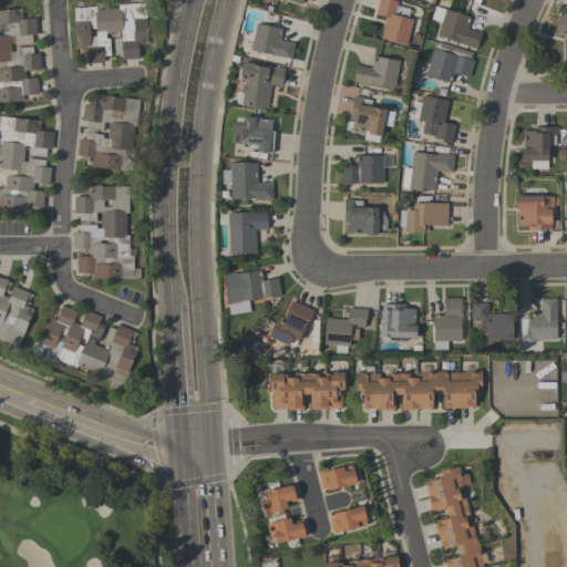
[(406,43),(381,38),(387,17),(375,13),(378,0),(398,0),(397,6),(409,9),(406,18),(412,19),(406,43)]
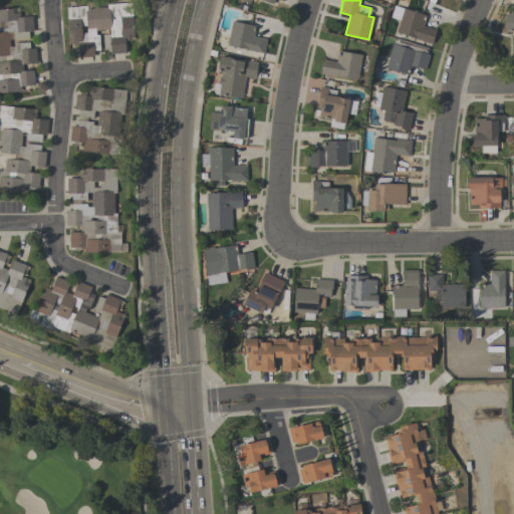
[(67,7),(86,5),(87,8),(107,6),(107,3),(132,2),(134,33),(129,34),(130,40),(124,40),(125,53),(111,54),(110,49),(104,49),(103,34),(110,33),(109,29),(95,30),(95,34),(99,34),(100,50),(93,50),(93,56),(79,57),(78,43),(69,44),(67,7)]
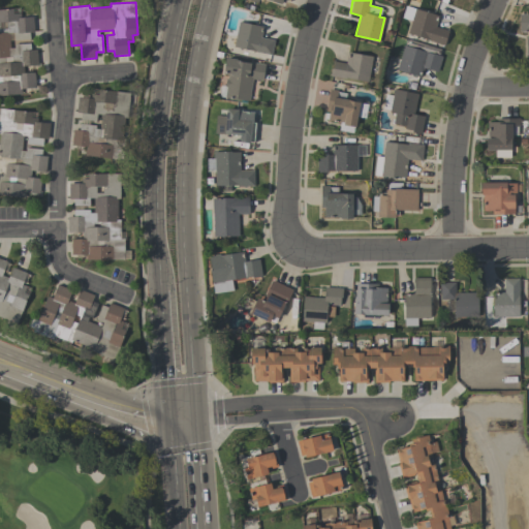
[(443,44),(429,40),(429,39),(407,33),(411,20),(402,18),(405,5),(439,16),(436,27),(448,30),(443,44)]
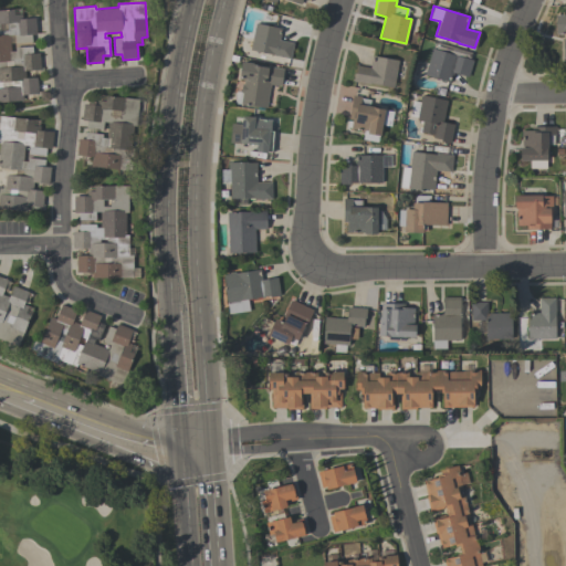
[(39,93),(22,94),(23,100),(0,101),(0,9),(13,8),(14,14),(21,13),(22,19),(35,18),(37,33),(31,34),(32,42),(16,43),(14,34),(9,35),(11,51),(16,51),(14,48),(32,45),(33,53),(39,52),(41,70),(25,71),(25,77),(38,77),(39,93)]
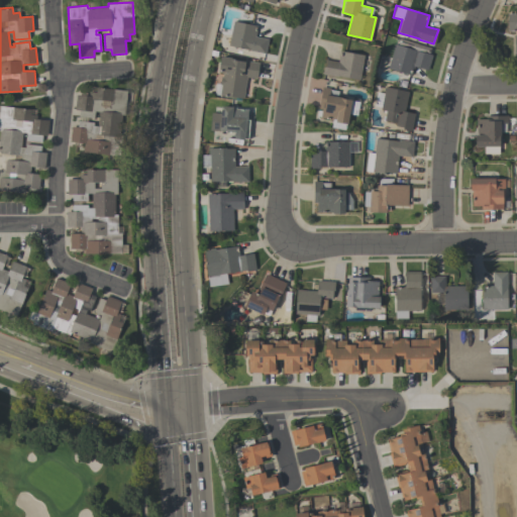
[(508,29),(508,12),(516,12),(516,53),(514,53),(514,34),(515,34),(515,29),(508,29)]
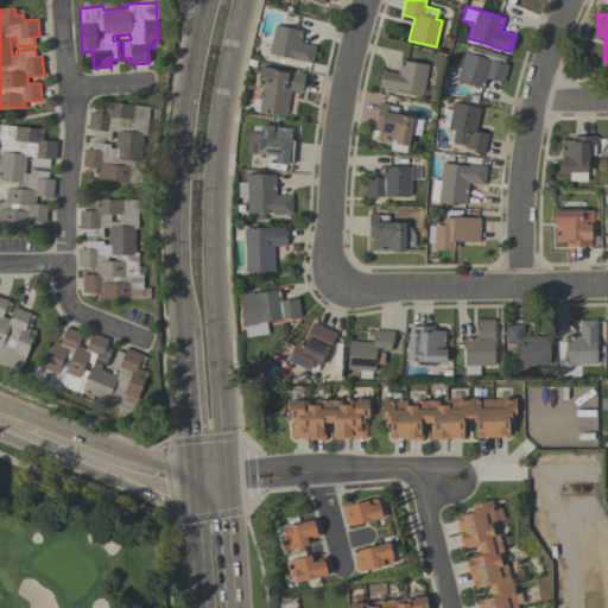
[(302,30),(299,43),(315,46),(312,62),(293,59),(295,58),(268,52),(274,24),(302,30)]
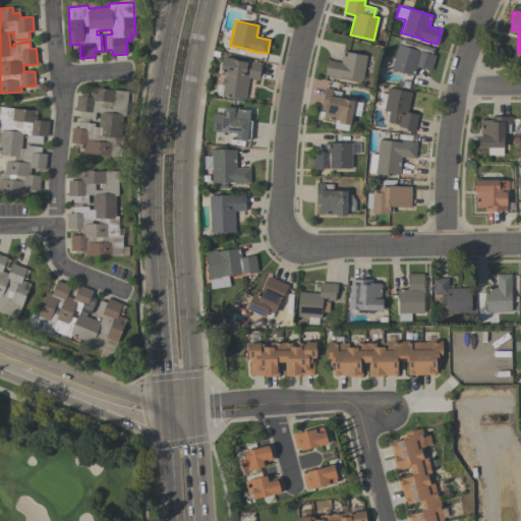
[(436,55),(431,70),(418,66),(417,68),(416,68),(414,75),(391,68),(398,44),(436,55)]
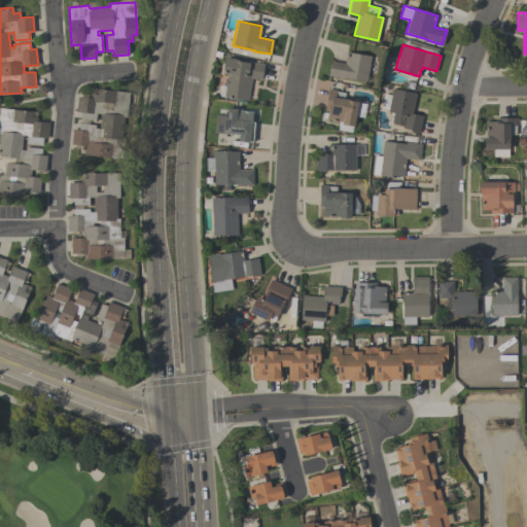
[(329,75),(331,61),(345,63),(347,51),(372,56),(366,81),(345,77),(344,78),(329,75)]
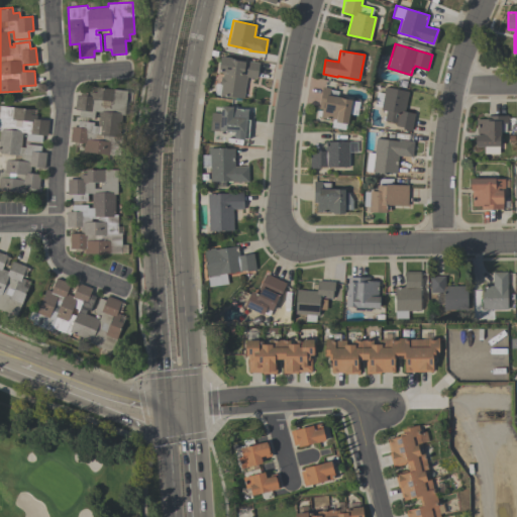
[(220,94),(222,84),(220,84),(221,76),(222,76),(223,72),(218,71),(221,55),(231,57),(231,59),(260,63),(256,78),(246,77),(243,98),(220,94)]
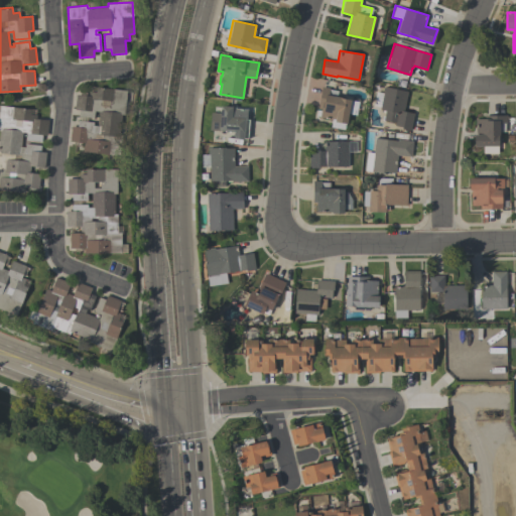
[(335,121),(336,120),(319,117),(321,109),(318,108),(321,86),(330,88),(330,89),(338,91),(338,96),(352,98),(347,123),(335,121)]
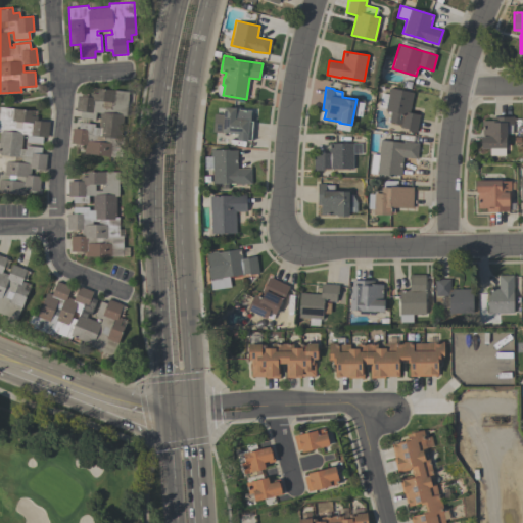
[(414,92),(410,112),(420,114),(417,132),(408,130),(408,129),(399,127),(400,124),(389,122),(391,112),(385,111),(390,87),(414,92)]
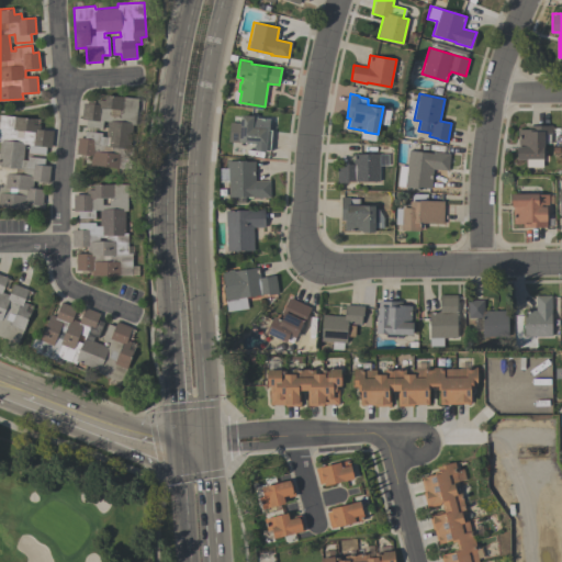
[(82,103),(96,104),(97,100),(104,100),(104,94),(137,98),(134,125),(132,125),(130,147),(132,147),(130,169),(90,165),(91,155),(76,154),(78,137),(85,138),(85,131),(101,133),(101,136),(105,137),(108,121),(103,121),(102,128),(86,126),(87,120),(81,119),(82,103)]
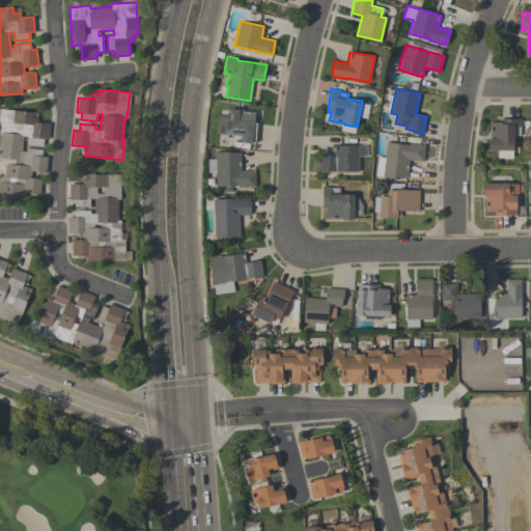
[(50,123),(48,140),(44,139),(43,146),(26,144),(27,136),(23,136),(22,150),(26,151),(26,147),(43,149),(42,156),(47,157),(46,172),(31,170),(30,177),(42,178),(39,194),(26,192),(25,197),(0,194),(0,107),(32,111),(31,117),(37,118),(37,122),(50,123)]
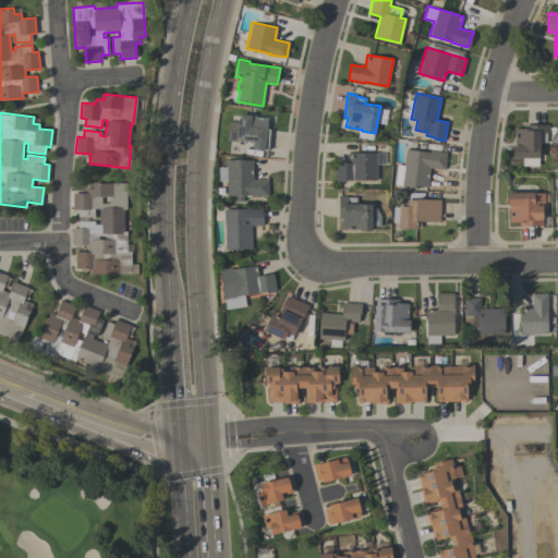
[(253,149),(254,142),(227,140),(228,121),(239,122),(239,113),(252,113),(252,116),(255,116),(255,117),(268,118),(267,129),(270,129),(268,149),(253,149)]
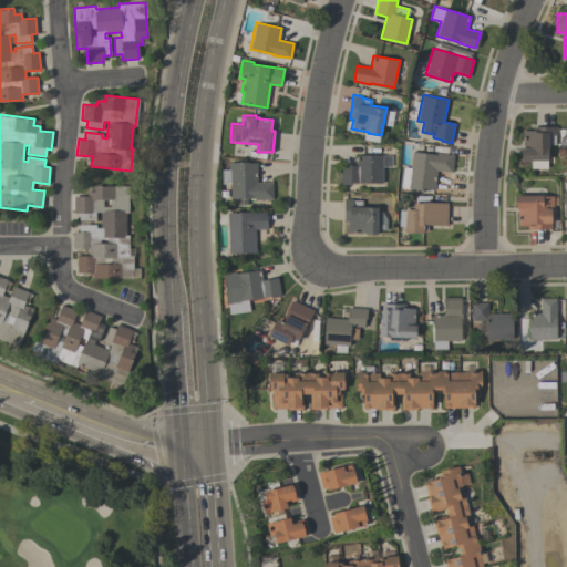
[(556,126),(556,145),(548,145),(548,150),(550,150),(550,157),(548,157),(548,160),(547,160),(547,167),(531,167),(531,161),(521,161),(521,147),(523,147),(523,131),(535,131),(535,126),(556,126)]
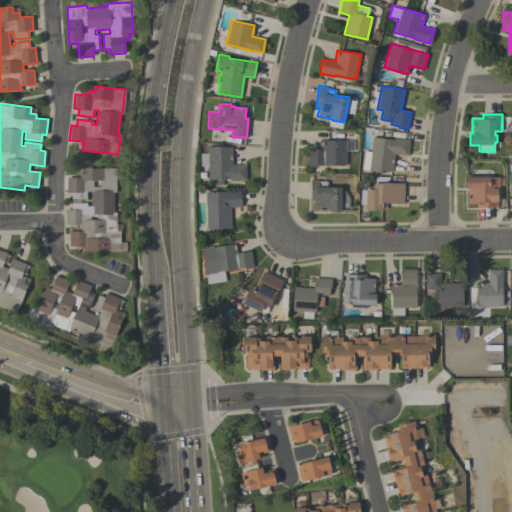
[(408,155),(395,153),(393,171),(384,170),(384,171),(362,169),(364,150),(370,151),(372,137),(394,139),(394,138),(410,140),(408,155)]
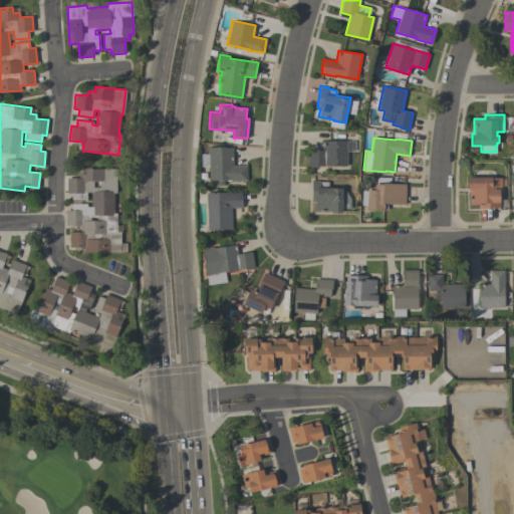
[(308,150),(322,150),(322,141),(346,141),(346,166),(318,165),(318,167),(308,167),(308,150)]
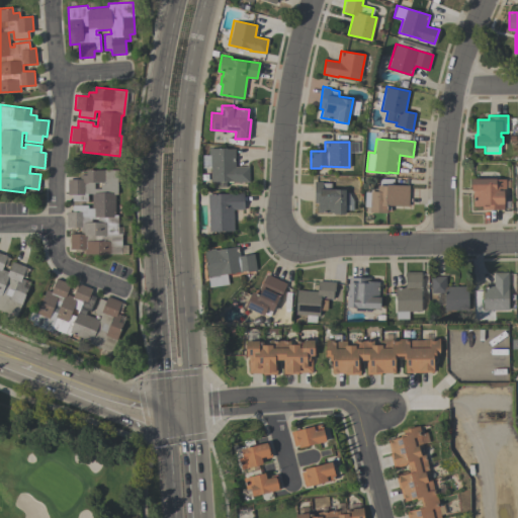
[(210,181),(210,155),(209,155),(208,148),(227,147),(227,149),(235,148),(235,167),(249,166),(249,182),(234,182),(234,180),(210,181)]
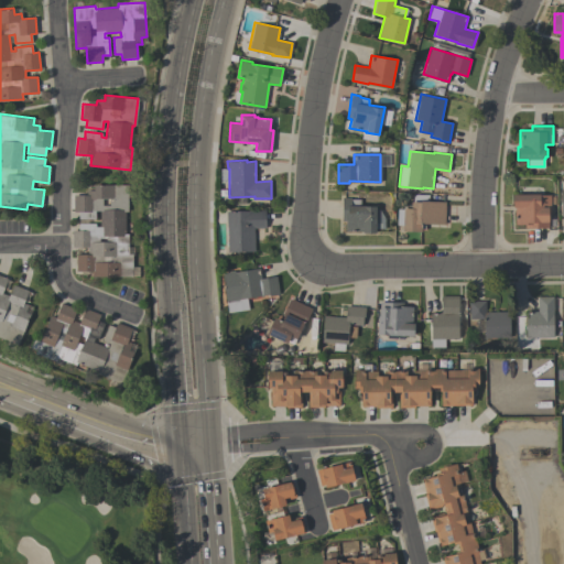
[(132,277),(91,275),(91,271),(76,271),(76,253),(87,253),(87,247),(72,247),(72,230),(78,230),(78,223),(96,223),(96,227),(100,227),(100,210),(96,210),(96,219),(78,219),(79,212),(74,212),(74,194),(87,195),(87,191),(94,191),(94,184),(129,185),(128,212),(126,212),(126,234),(128,234),(128,255),(132,255),(132,277)]
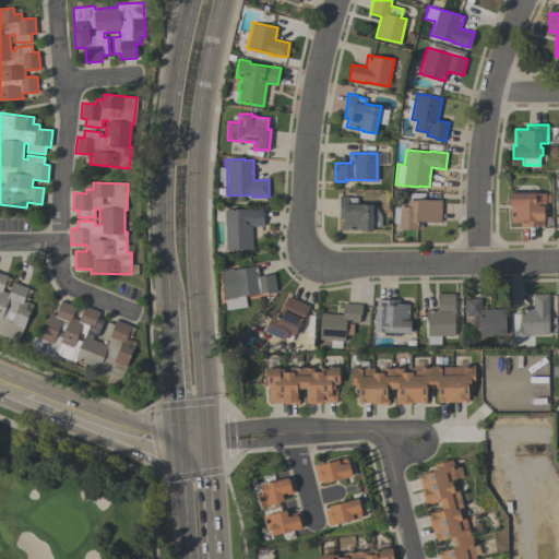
[(441,199),(441,222),(423,222),(423,226),(419,226),(419,228),(400,228),(400,223),(394,223),(394,205),(407,205),(407,199),(408,199),(408,192),(425,192),(425,199),(441,199)]
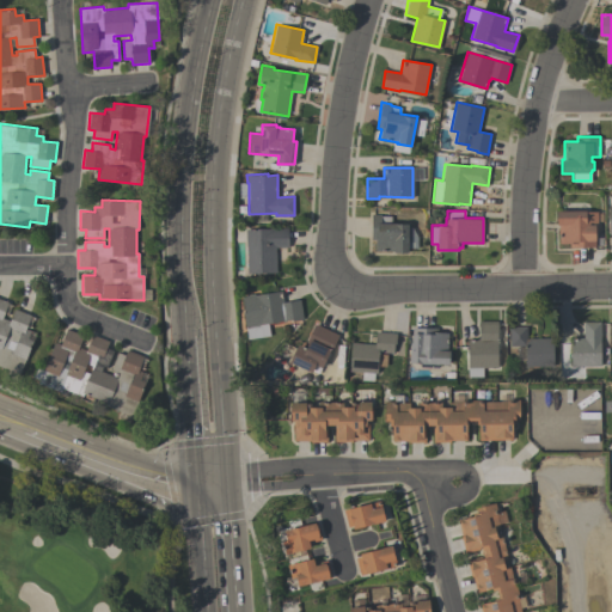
[(595,246),(569,246),(569,244),(558,244),(558,225),(557,225),(557,210),(586,210),(586,212),(597,212),(597,231),(595,231),(595,246)]
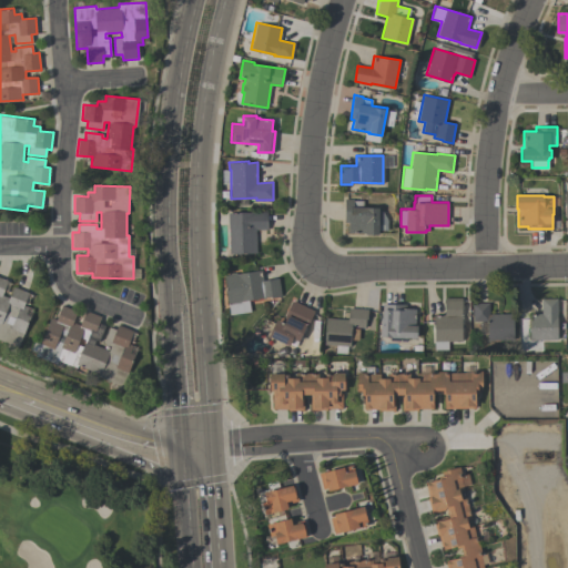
[(378,234),(366,234),(366,233),(348,233),(348,223),(345,223),(345,199),(354,199),(354,201),(363,201),(363,206),(379,206),(378,234)]
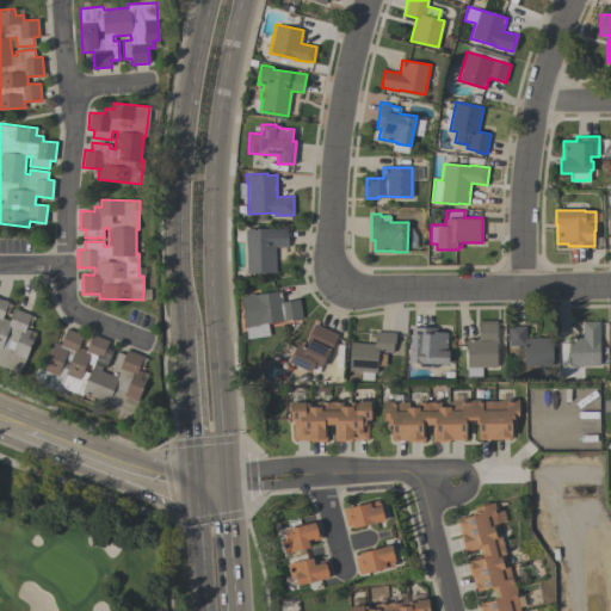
[(288,246),(276,247),(276,272),(247,273),(246,245),(245,245),(245,228),(288,227),(288,246)]
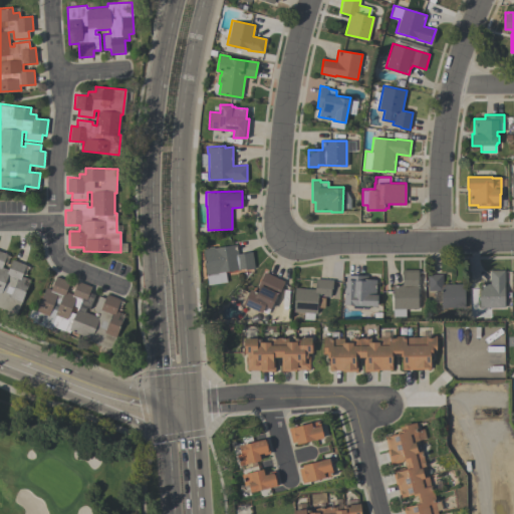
[(208,285),(203,248),(214,246),(214,247),(237,244),(238,253),(252,251),(255,268),(246,269),(245,268),(225,271),(227,282),(208,285)]
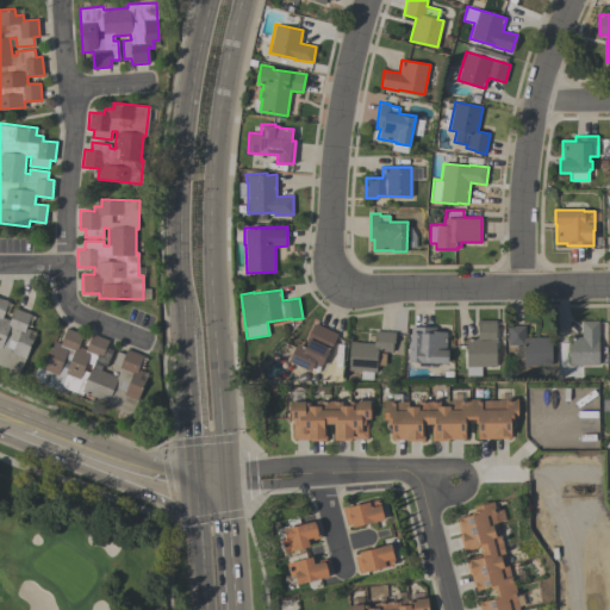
[(20,372),(18,372),(16,379),(4,375),(6,368),(0,366),(0,298),(8,302),(2,317),(10,319),(14,307),(31,315),(26,328),(30,330),(27,337),(33,340),(20,372)]
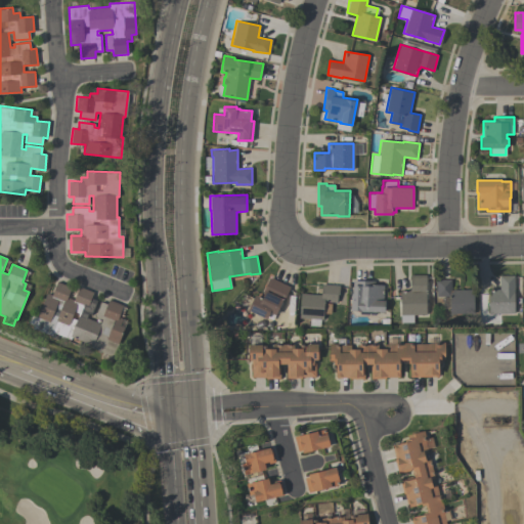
[(426,274),(426,315),(413,315),(413,322),(400,322),(400,290),(409,290),(409,274),(426,274)]
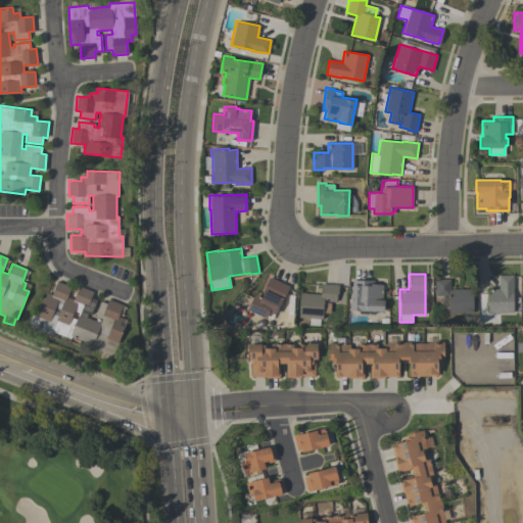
[(513,275),(513,313),(487,313),(487,289),(498,289),(498,275),(513,275)]
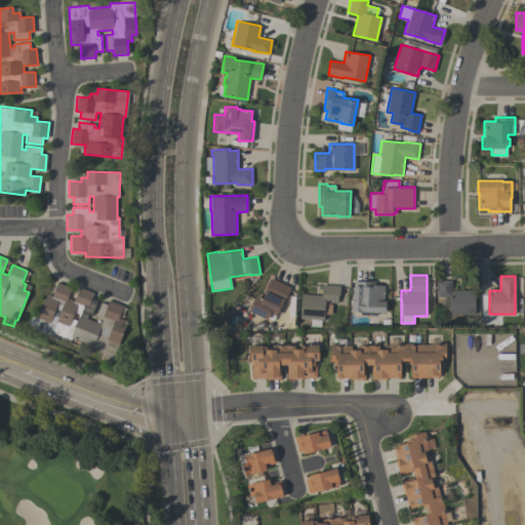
[(263,297),(266,290),(265,290),(270,278),(290,287),(283,303),(282,303),(276,316),(271,313),(268,319),(248,310),(255,294),(263,297)]
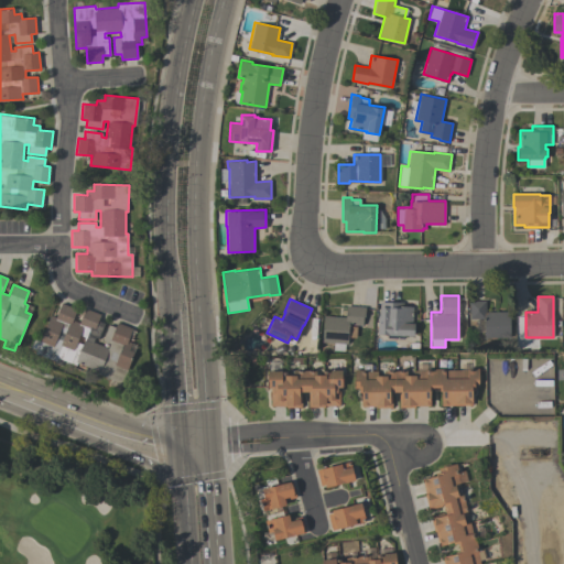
[(414,336),(378,334),(379,315),(380,315),(381,301),(401,302),(401,305),(413,306),(412,323),(415,323),(414,336)]
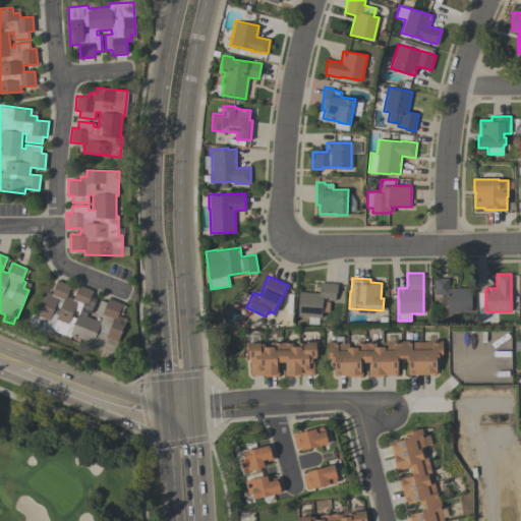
[(433,294),(433,278),(448,278),(448,288),(470,288),(470,311),(447,311),(447,294),(433,294)]
